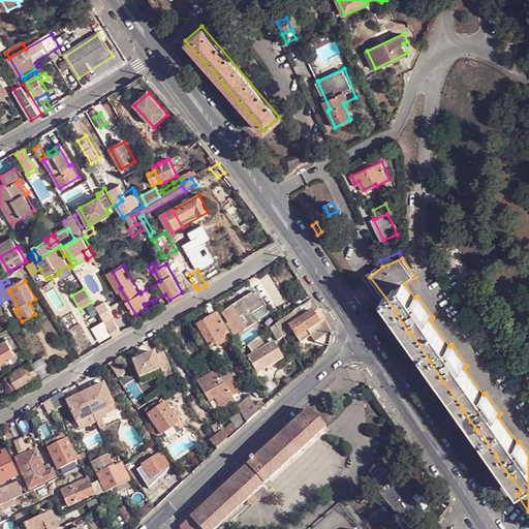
[(235,309),(248,330),(257,323),(256,319),(270,311),(258,293),(235,309)]
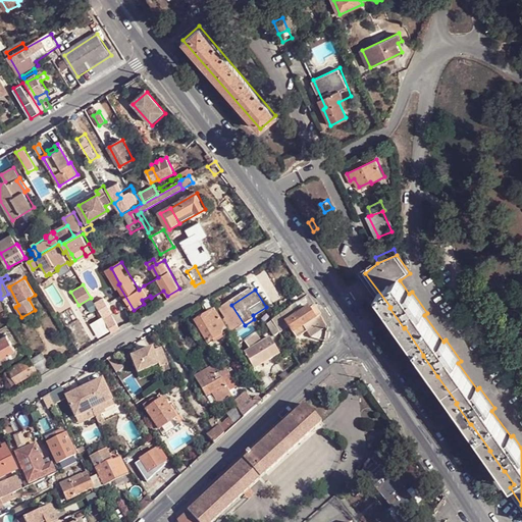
[(104,297),(95,302),(105,319),(112,314),(114,313),(104,297)]
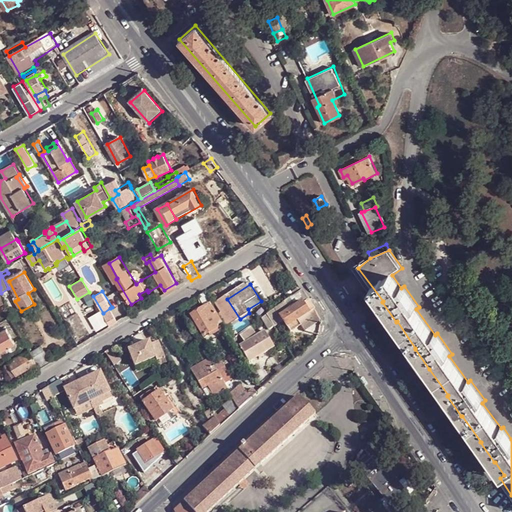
[(278,311),(282,318),(304,303),(311,314),(316,311),(303,292),(278,311)]
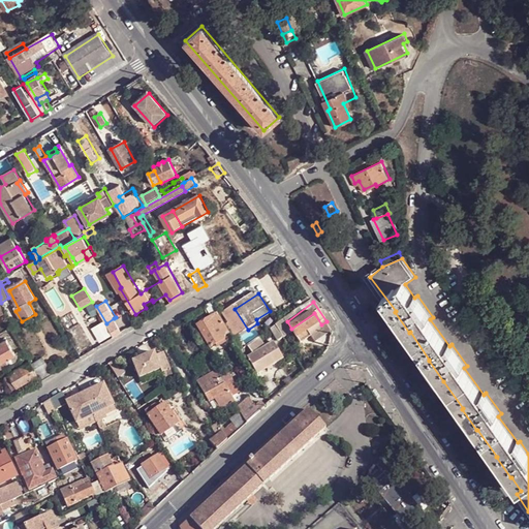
[(207,309),(213,320),(219,316),(220,316),(214,305),(207,309)]
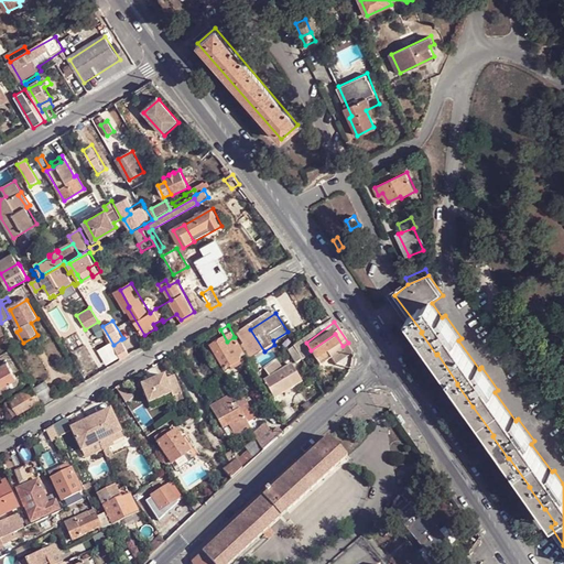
[(250,329),(240,335),(246,346),(241,348),(250,361),(264,351),(250,329)]
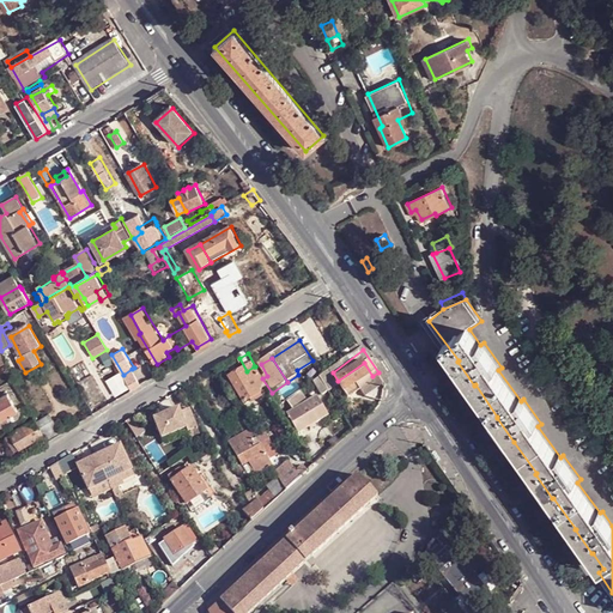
[(364,363),(338,381),(343,386),(347,394),(372,377),(372,376),(364,363)]
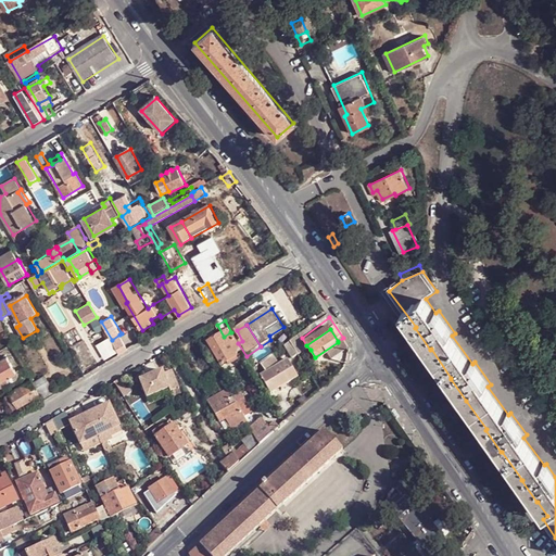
[(224,366),(238,358),(237,355),(241,352),(230,332),(224,337),(218,340),(223,344),(214,350),(224,366)]
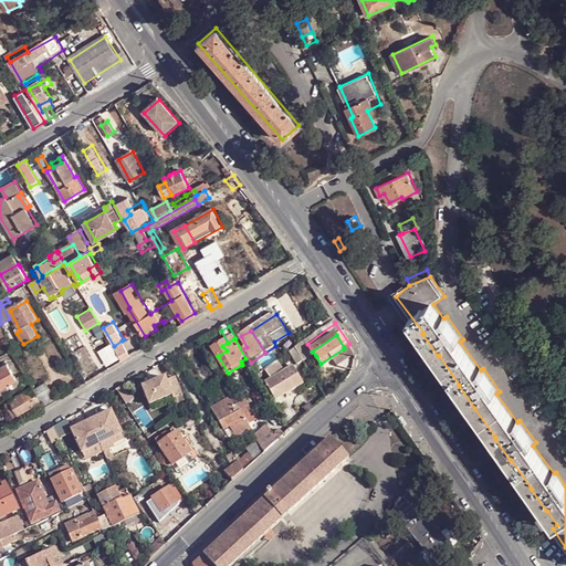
[(124,363),(132,357),(122,341),(114,346),(124,363)]
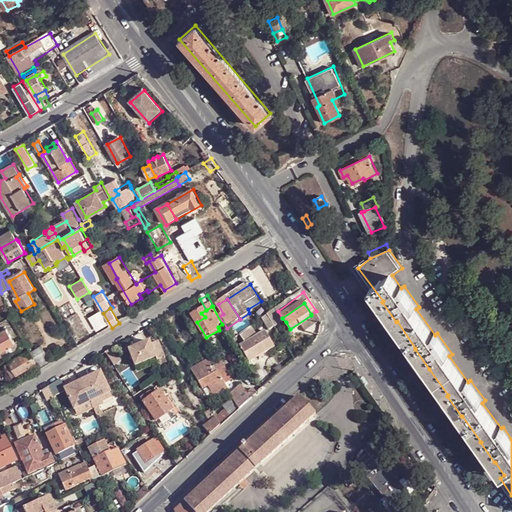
[(99,311),(88,318),(96,330),(107,324),(99,311)]
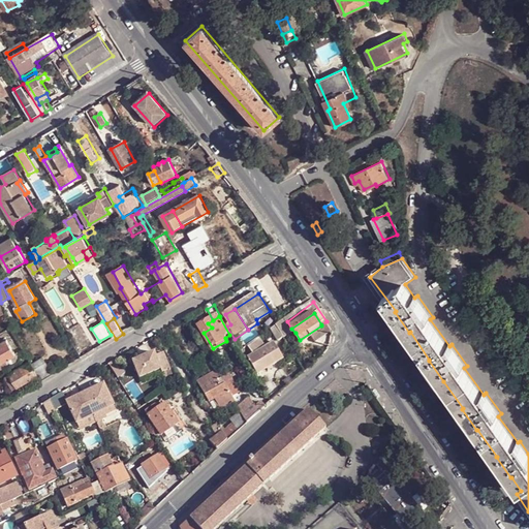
[(280,328),(286,339),(296,333),(291,329),(287,321),(280,328)]
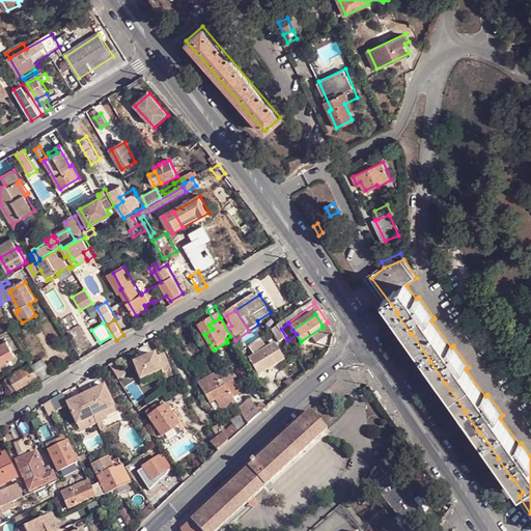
[(329,336),(333,334),(332,331),(331,328),(328,323),(323,326),(323,327),(325,331),(329,336)]
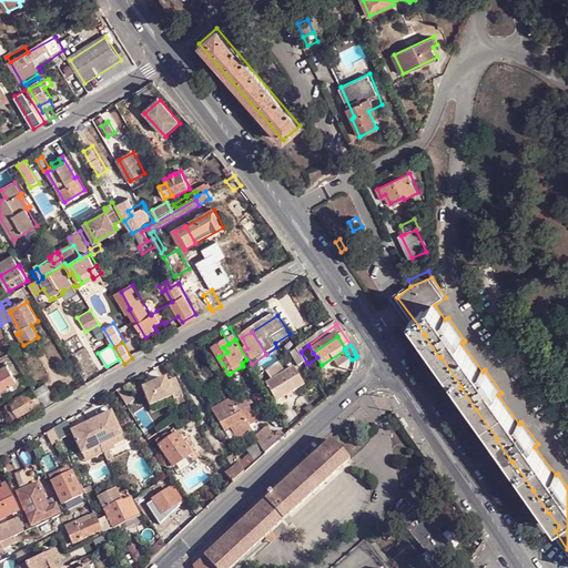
[(223,347),(215,352),(215,354),(219,357),(227,352),(223,347)]
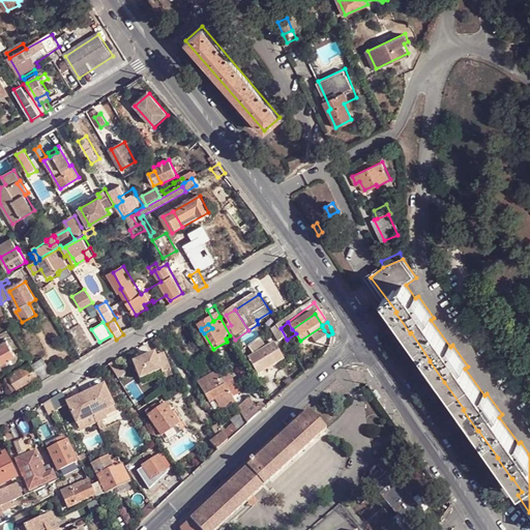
[(324,330),(322,326),(300,341),(303,345),(324,330)]
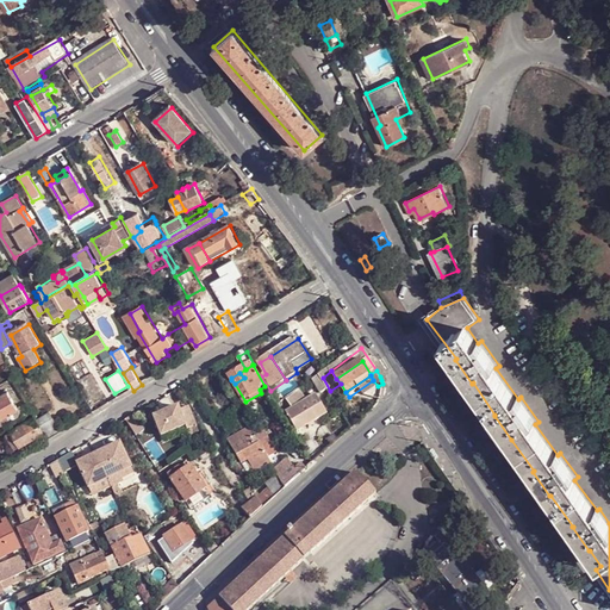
[(330,391),(323,378),(316,381),(324,396),(330,392),(330,391)]
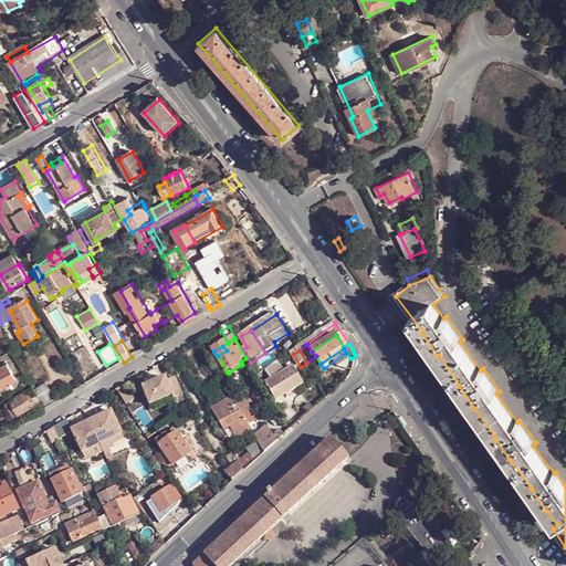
[(311,370),(321,364),(316,356),(306,363),(306,364),(311,370)]
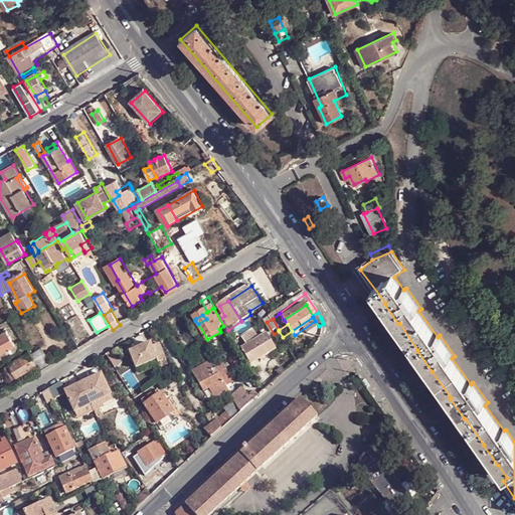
[(251,332),(243,338),(250,349),(259,344),(251,332)]
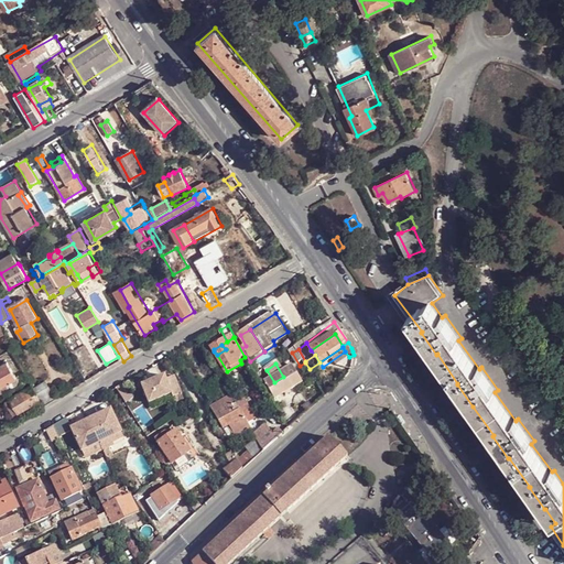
[(0,367),(0,388),(0,389),(14,381),(6,365),(0,367)]
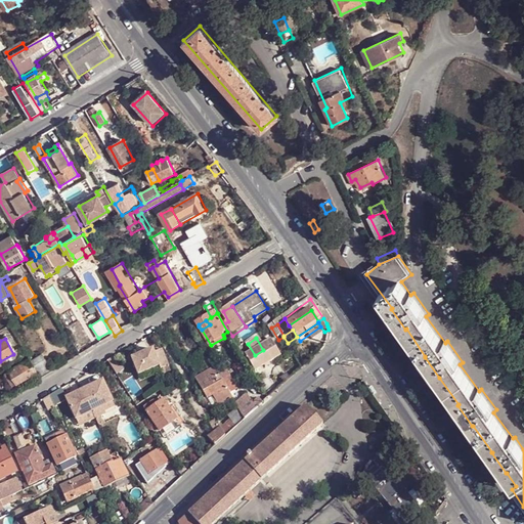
[(25,350),(22,344),(13,348),(17,354),(25,350)]
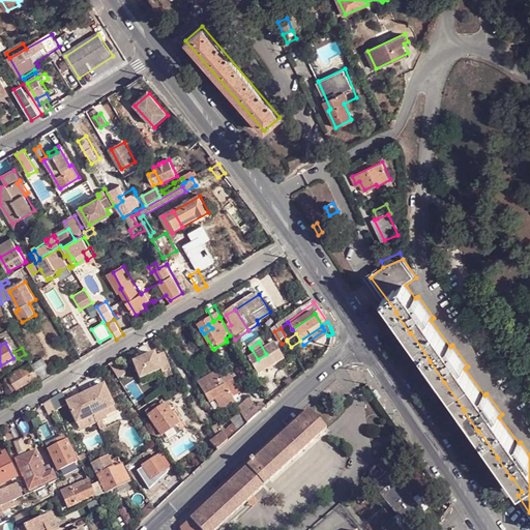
[(258,359),(252,362),(260,377),(266,373),(271,370),(284,362),(275,349),(270,352),(269,350),(267,351),(268,353),(266,354),(258,359)]
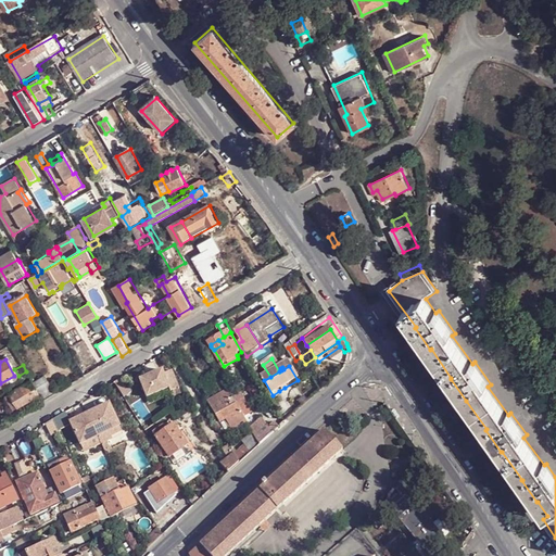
[(164,373),(142,382),(149,400),(172,391),(174,397),(181,394),(174,374),(166,377),(164,373)]
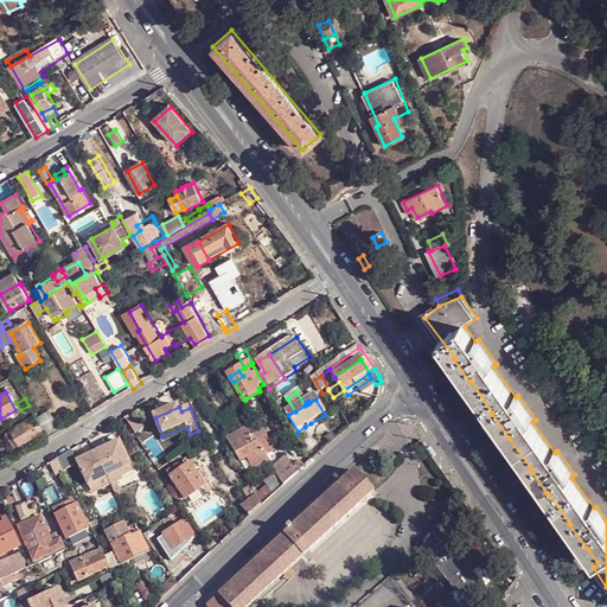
[(0,419),(5,425),(18,416),(20,415),(16,410),(0,419)]
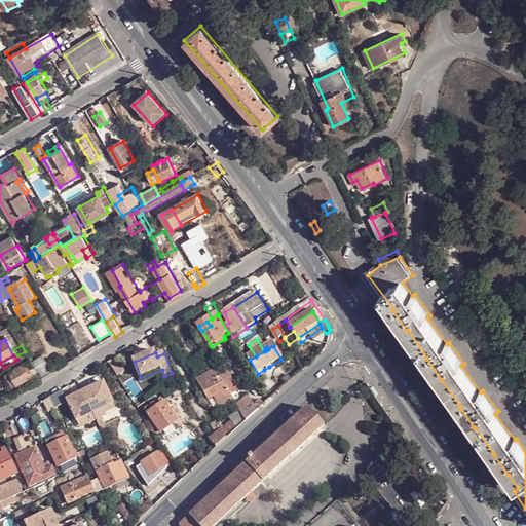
[(20,365),(23,362),(23,361),(26,359),(24,355),(17,360),(15,361),(20,365)]
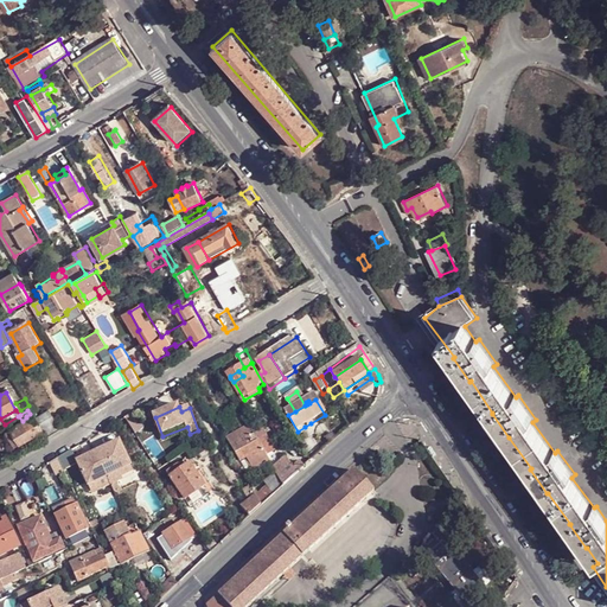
[(138,436),(146,432),(136,415),(127,421),(138,436)]
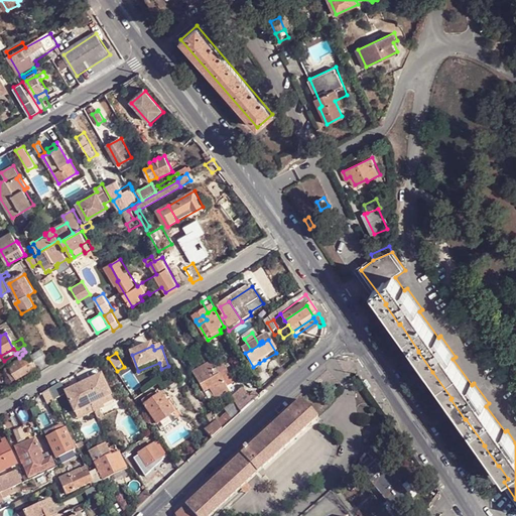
[(30,354),(10,366),(15,373),(18,378),(38,367),(37,365),(30,354)]
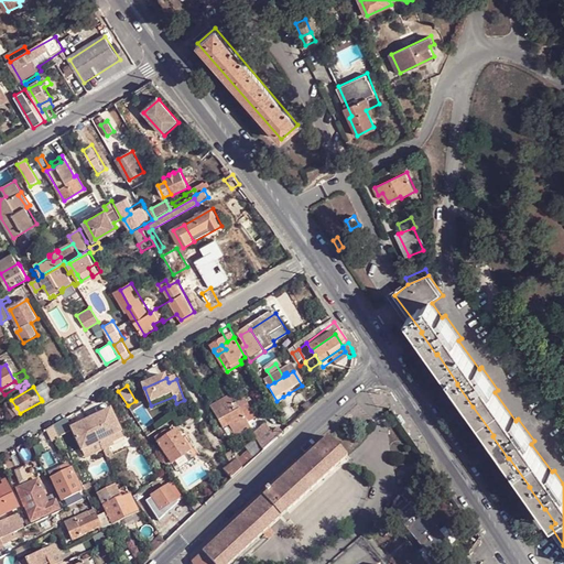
[(11,410),(17,408),(11,400),(7,402),(11,410)]
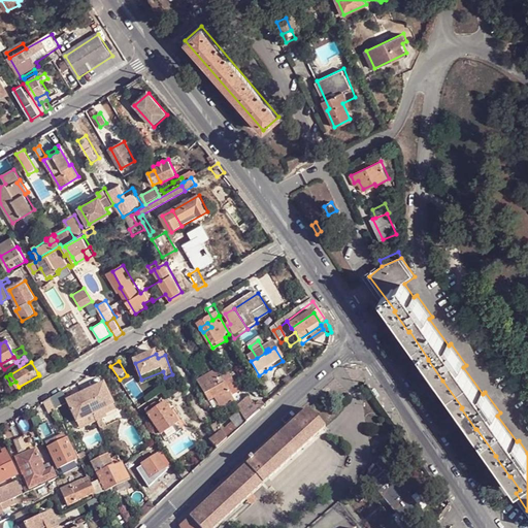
[(200,383),(204,389),(218,381),(215,374),(200,383)]
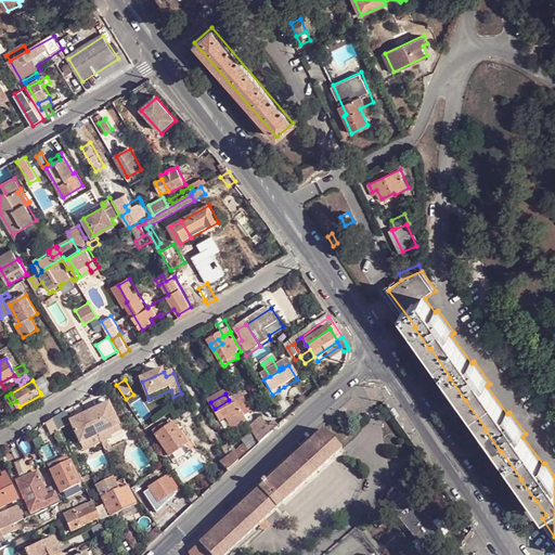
[(304,408),(309,402),(305,398),(300,402),(304,408)]
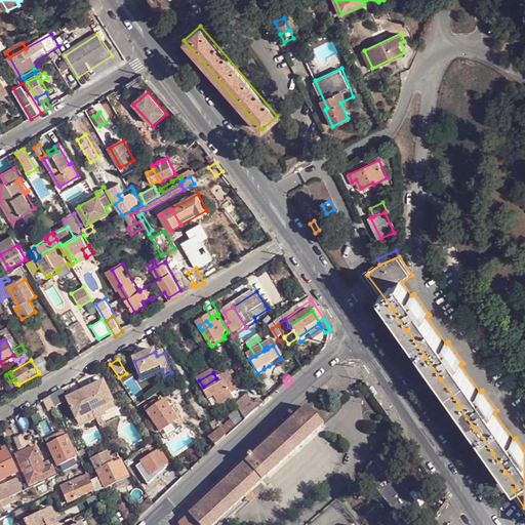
[(225,392),(216,378),(203,387),(211,400),(225,392)]
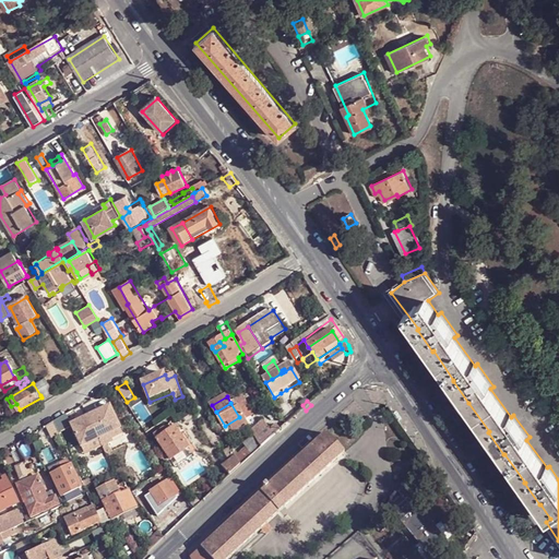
[(109,404),(93,414),(109,442),(116,438),(115,436),(113,431),(122,426),(109,404)]
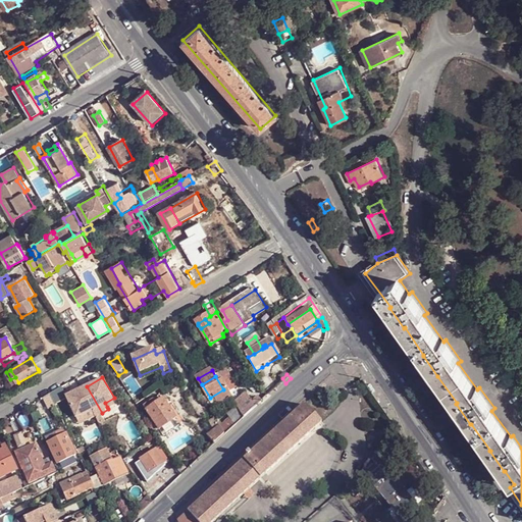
[(94,409),(98,416),(102,413),(87,386),(67,398),(79,418),(94,409)]
